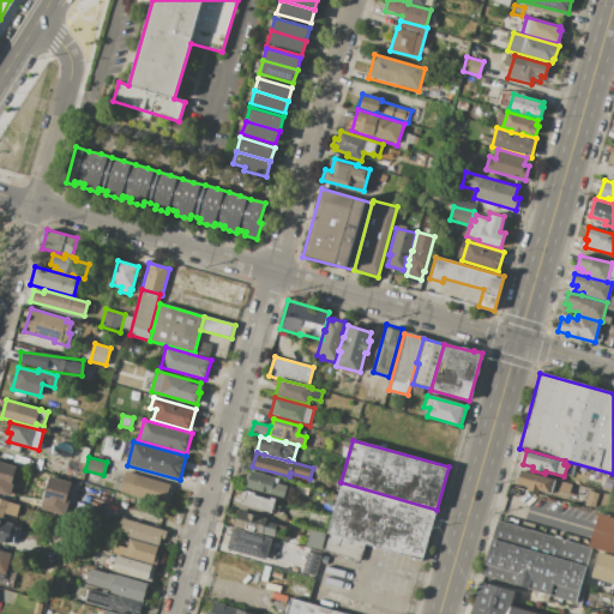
[(0,461),(16,465),(11,482),(13,483),(11,495),(0,492),(0,461)]
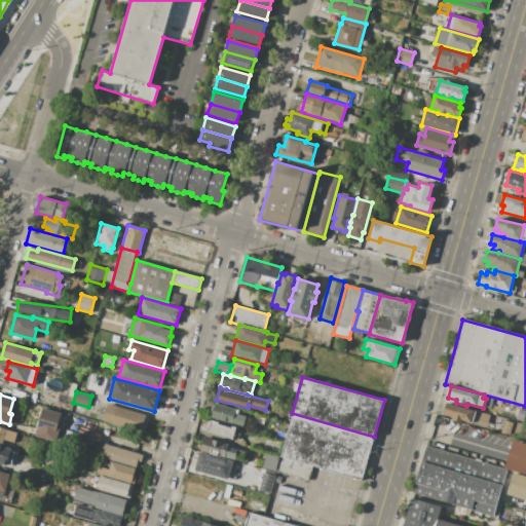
[(243,426),(211,418),(215,403),(236,409),(235,413),(247,416),(243,426)]
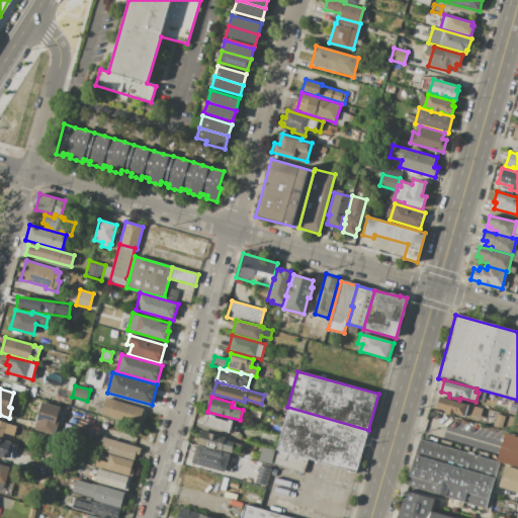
[(466,405),(463,417),(454,414),(453,416),(444,413),(445,411),(436,409),(440,397),(466,405)]
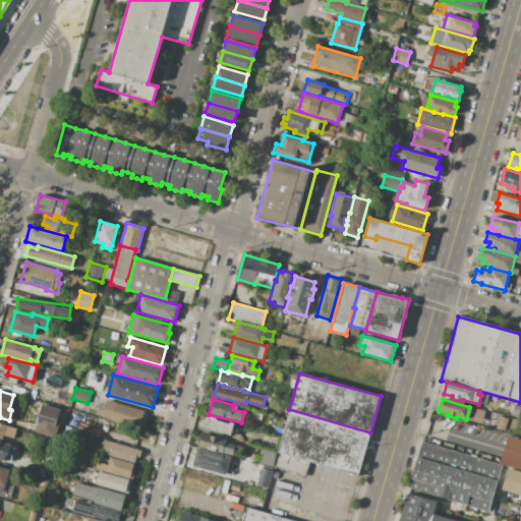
[(106,400),(145,410),(139,428),(101,417),(106,400)]
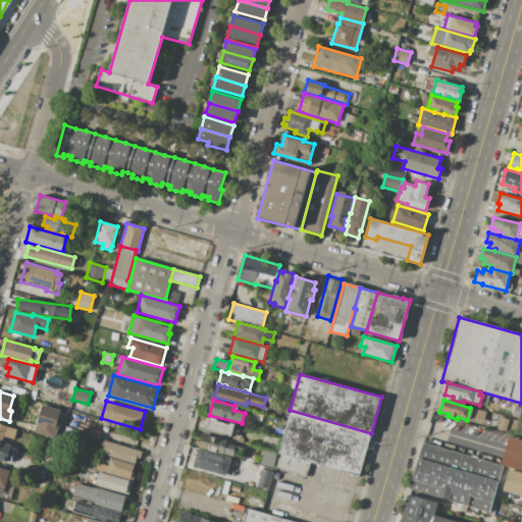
[(501,404),(513,408),(511,417),(498,413),(501,404)]
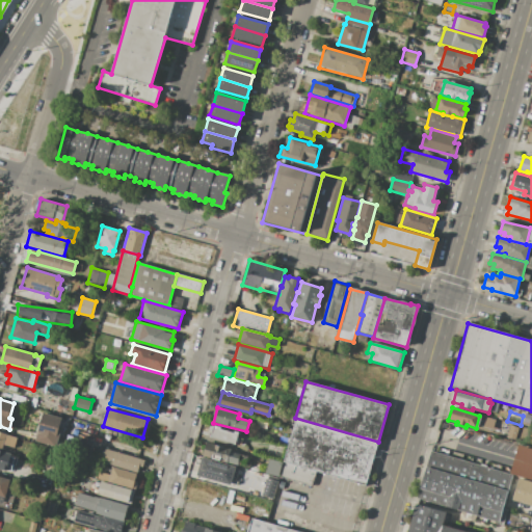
[(44,413),(62,418),(58,430),(61,430),(58,444),(55,444),(54,446),(35,442),(44,413)]
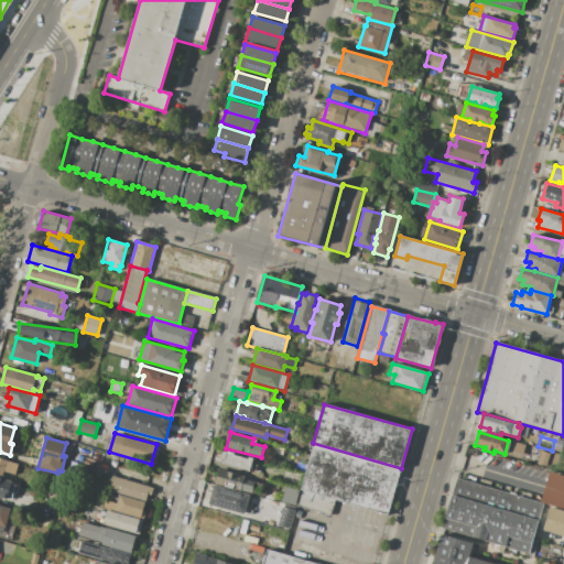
[(508,441),(525,445),(522,456),(507,452),(506,454),(505,454),(508,441)]
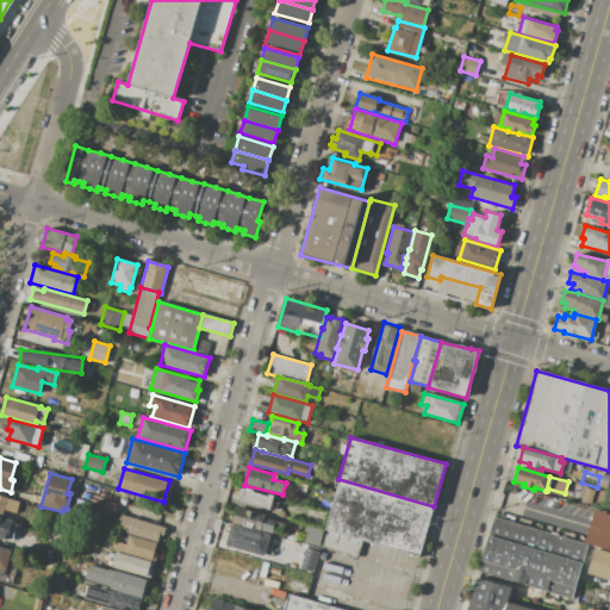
[(338,479),(324,529),(362,540),(419,556),(434,506),(338,479)]
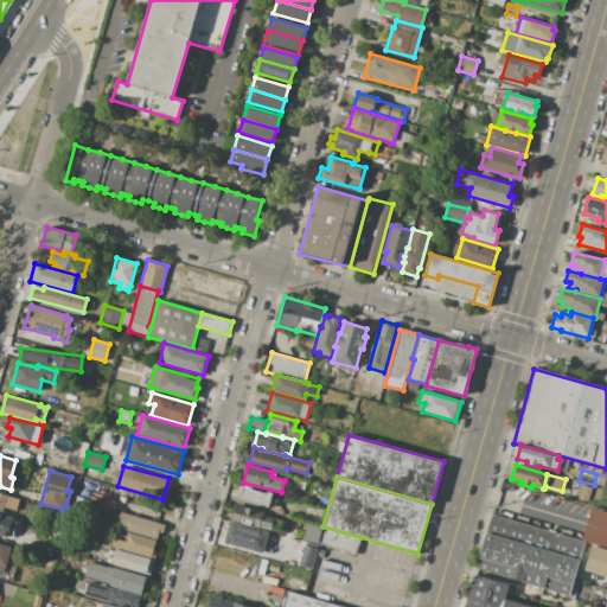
[(240,498),(243,485),(273,493),(269,506),(240,498)]
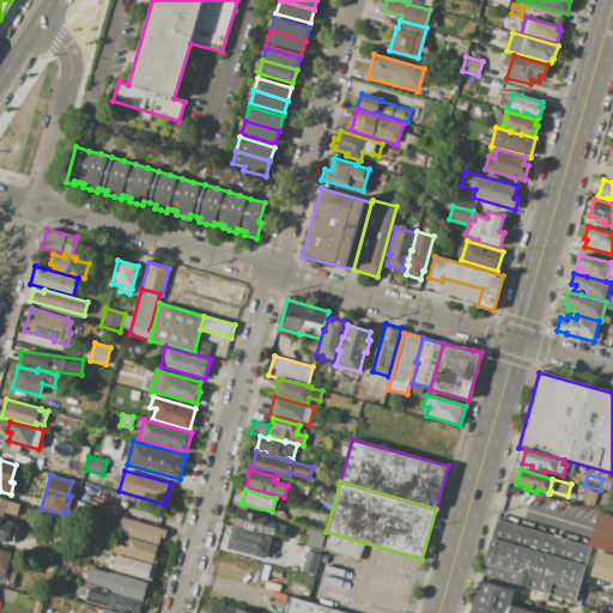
[(588,490),(598,493),(594,508),(583,504),(588,490)]
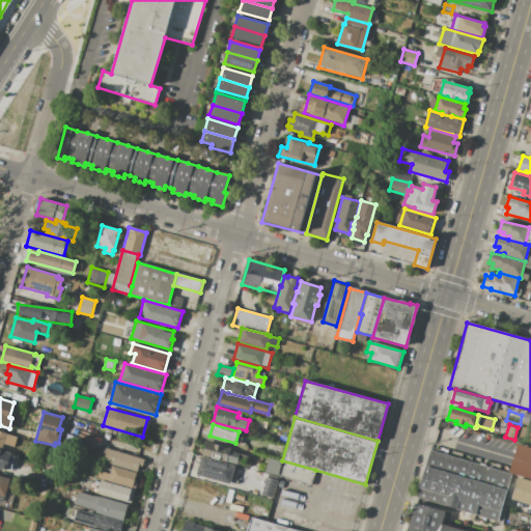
[(0,431),(7,434),(6,434),(18,437),(14,451),(2,448),(2,449),(0,448),(0,431)]
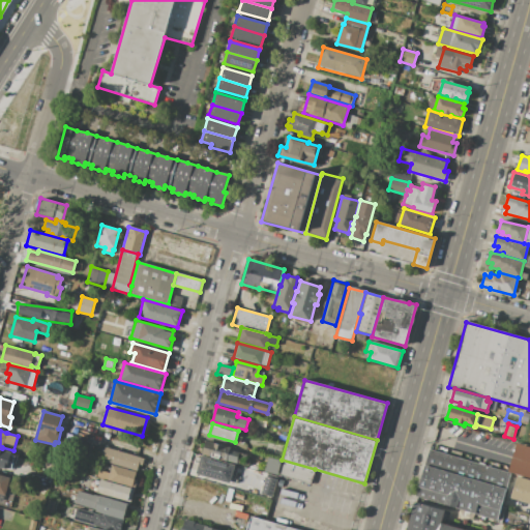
[(202,454),(205,440),(230,447),(230,450),(239,452),(237,463),(227,460),(227,462),(202,454)]
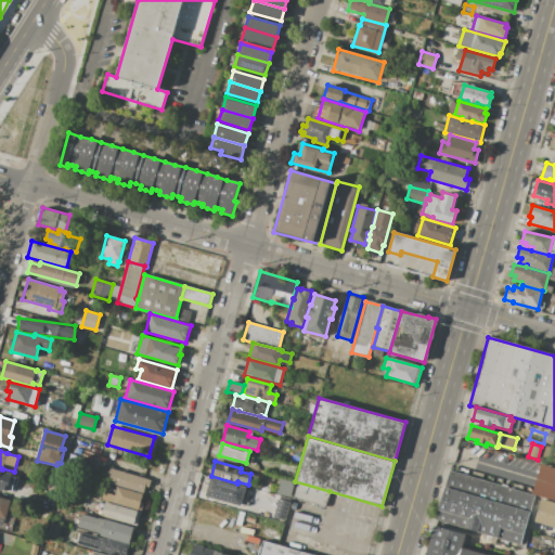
[(532,493),(554,500),(554,466),(541,463),(532,493)]
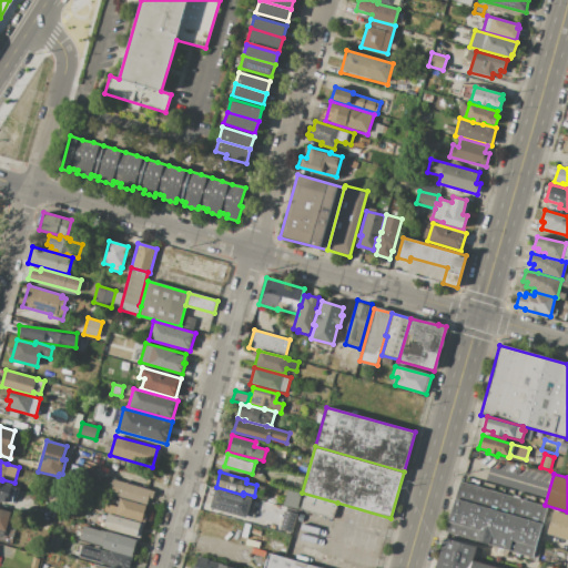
[(146,505),(108,494),(112,479),(155,492),(153,499),(149,498),(146,505)]
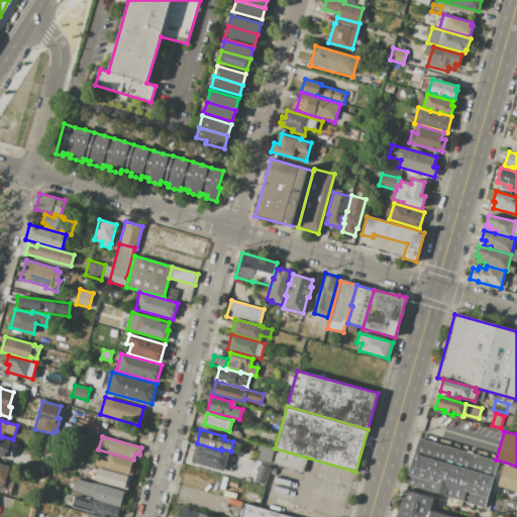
[(0,437),(10,440),(6,457),(0,455),(0,437)]
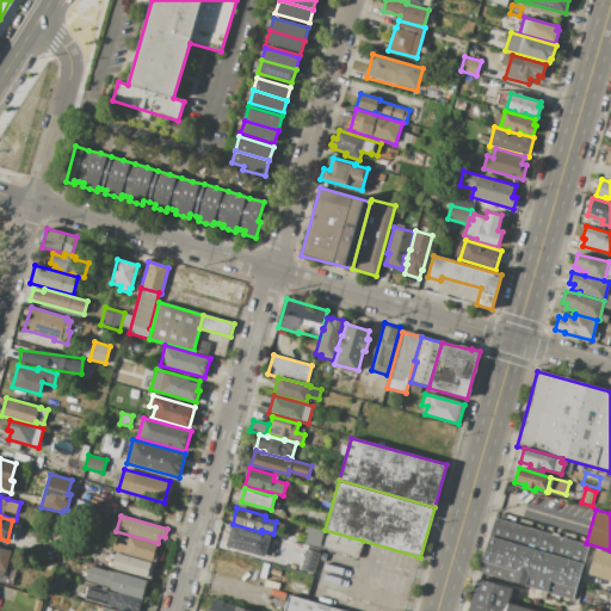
[(573,600),(479,572),(495,518),(588,547),(573,600)]
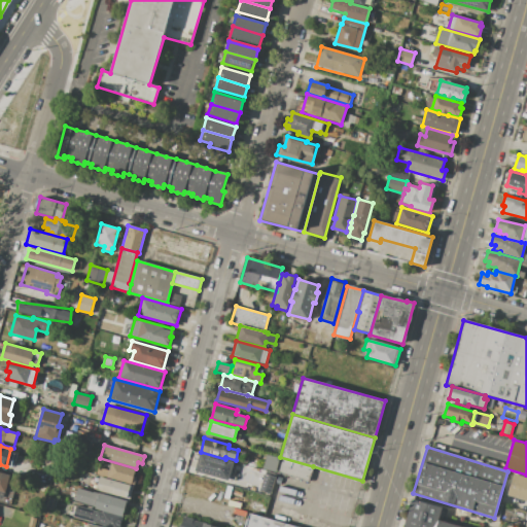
[(200,453),(233,461),(227,481),(195,471),(200,453)]
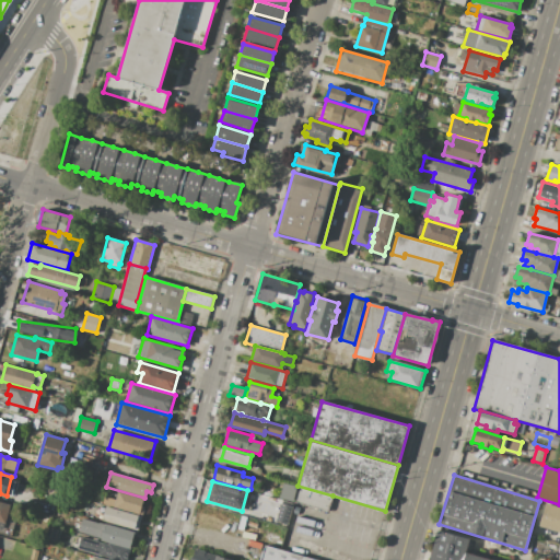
[(295,487),(281,483),(278,498),(291,501),(295,487)]
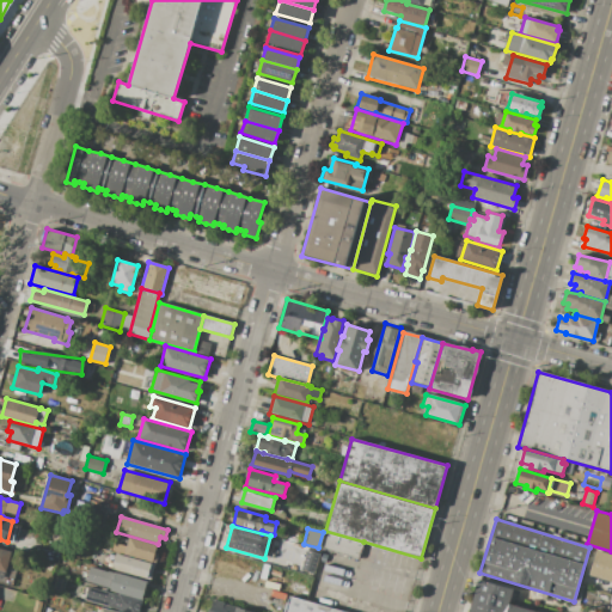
[(325,531),(363,542),(359,560),(320,549),(325,531)]
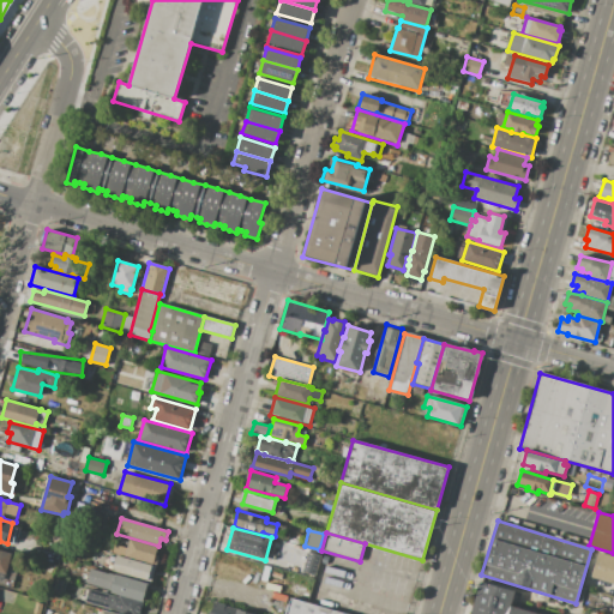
[(154,564),(125,555),(130,539),(158,547),(154,564)]
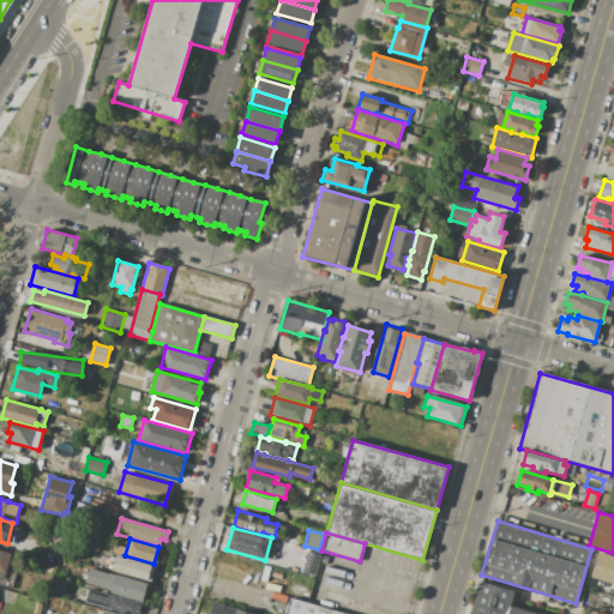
[(6,573),(0,571),(0,549),(12,553),(6,573)]
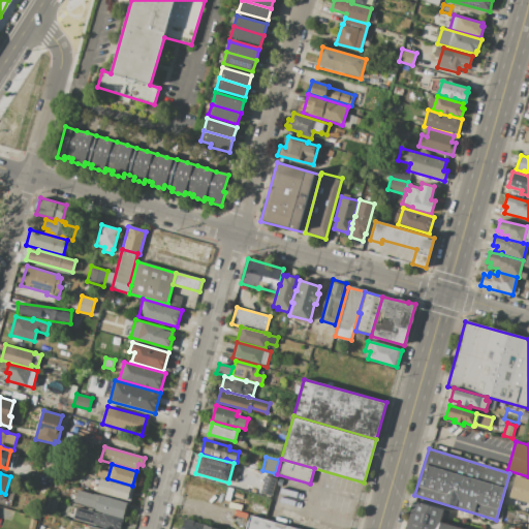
[(516,475),(528,478),(528,503),(508,497),(516,475)]
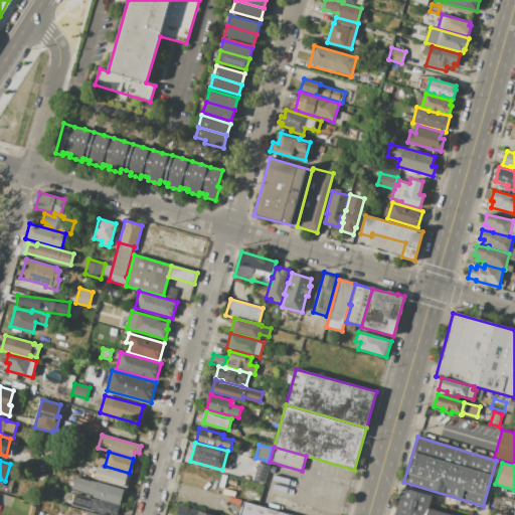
[(124,487),(94,479),(98,466),(128,474),(124,487)]
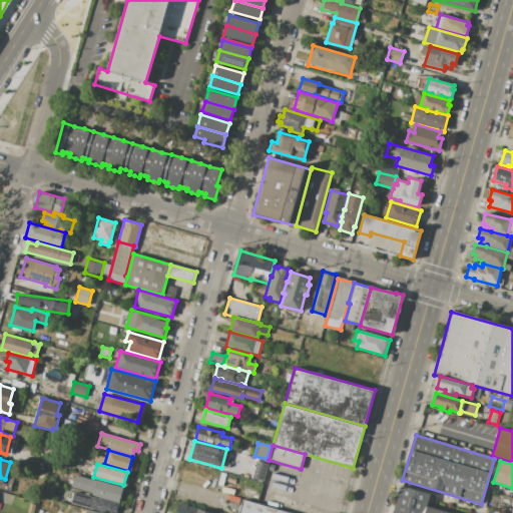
[(263,481),(266,466),(255,464),(252,479),(263,481)]
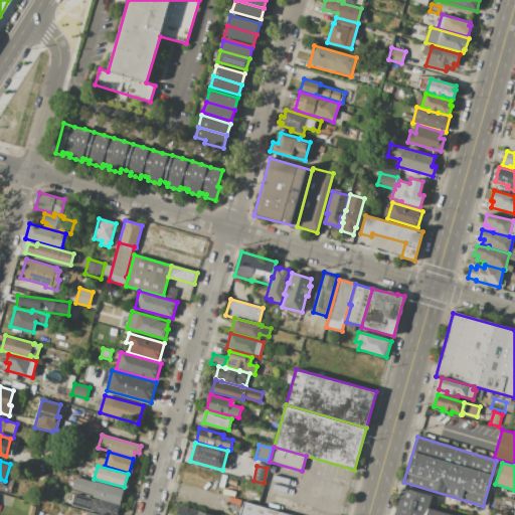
[(120,505),(93,497),(93,496),(71,490),(75,477),(97,482),(97,481),(124,489),(120,505)]
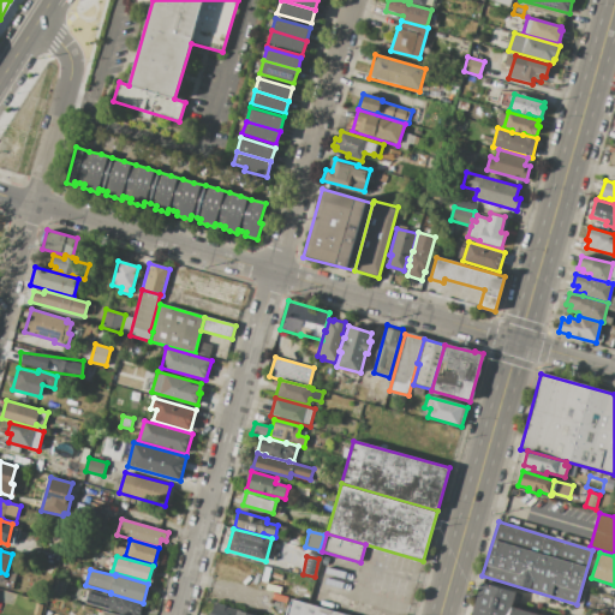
[(471,614),(481,583),(515,592),(512,607),(539,614),(471,614)]
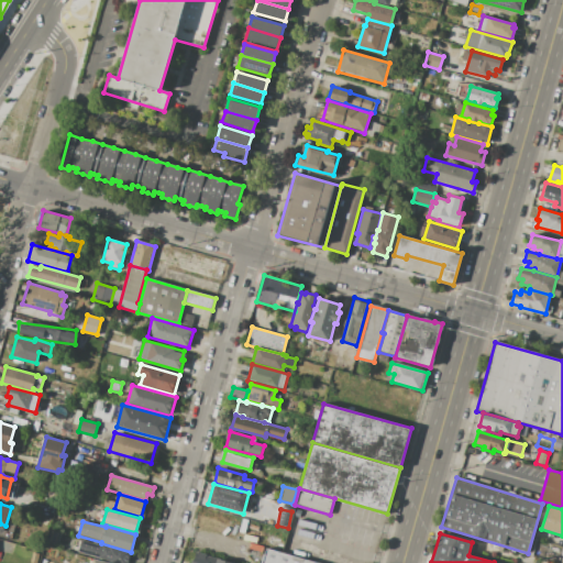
[(128,562),(110,562),(111,561),(97,556),(97,558),(78,552),(81,539),(108,547),(109,547),(131,553),(128,562)]
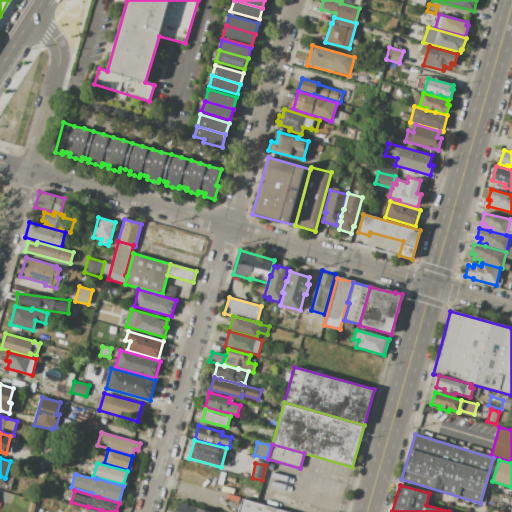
[(236,511),(241,498),(289,511),(236,511)]
